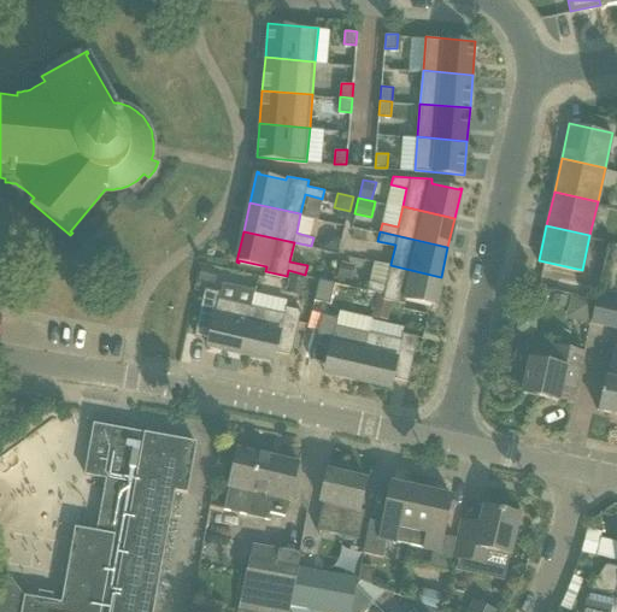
[(351,277),(354,263),(340,260),(338,275),(351,277)]
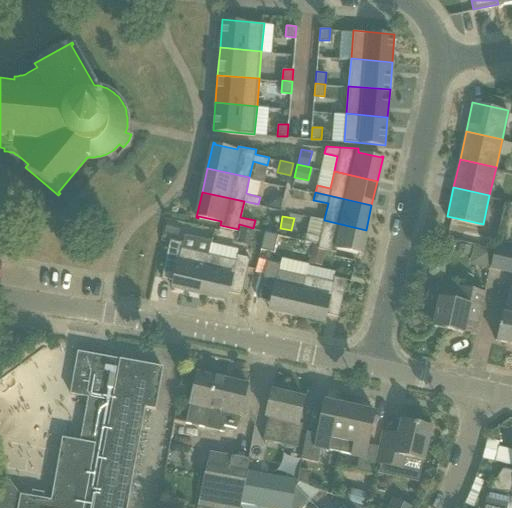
[(165,231),(176,233),(179,223),(167,220),(165,231)]
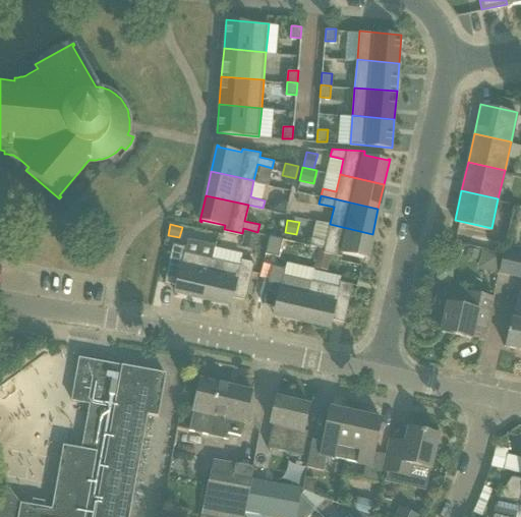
[(366,259),(372,234),(330,224),(329,224),(326,239),(311,236),(309,243),(325,247),(324,251),(342,255),(342,251),(365,256),(365,259),(366,259)]
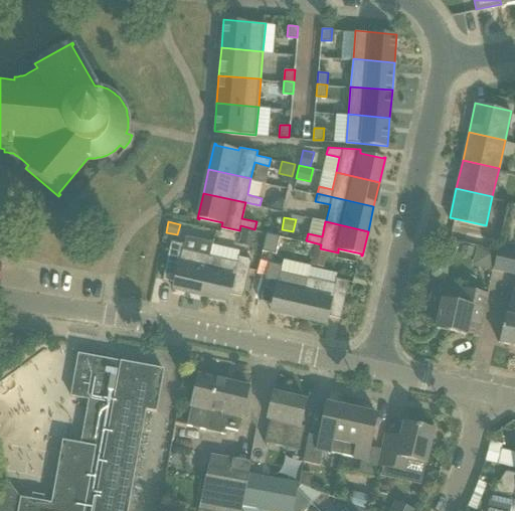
[(252,244),(254,231),(241,229),(238,241),(252,244)]
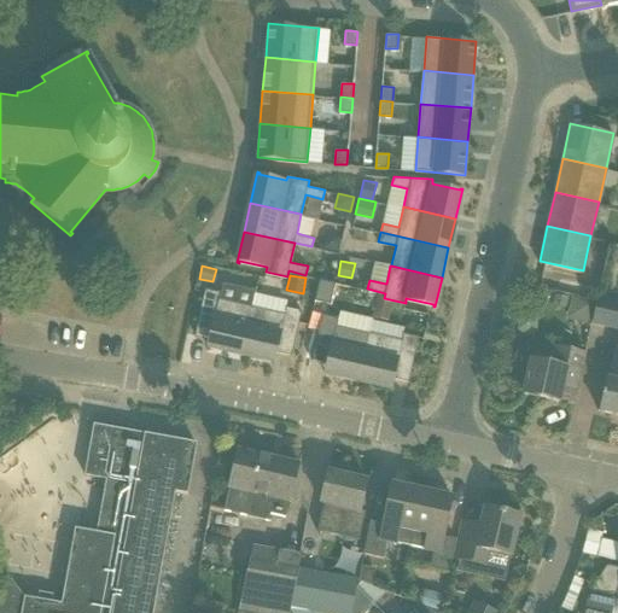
[(315,299),(325,302),(330,302),(334,281),(319,279),(315,299)]
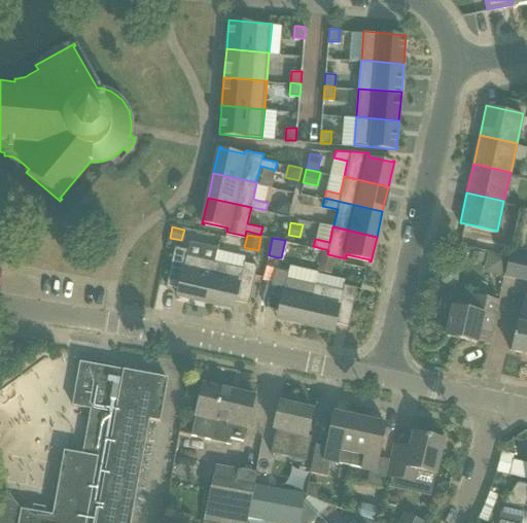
[(188,248),(175,245),(166,283),(168,284),(168,282),(179,285),(178,288),(177,293),(186,297),(206,301),(214,260),(187,254),(188,248)]
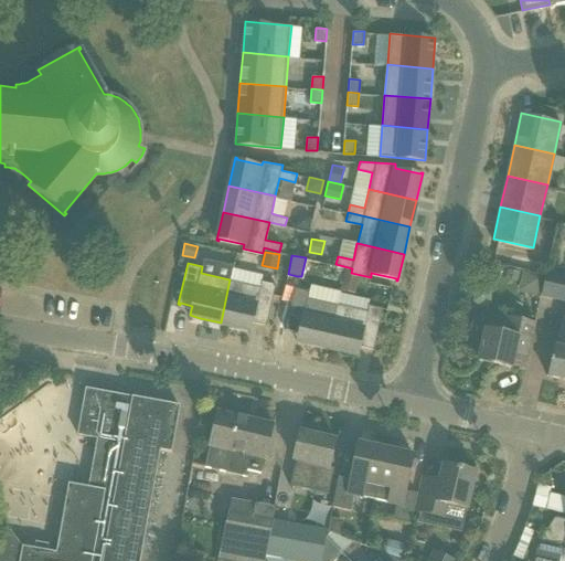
[(342,281),(356,284),(358,275),(350,274),(351,270),(345,268),(342,281)]
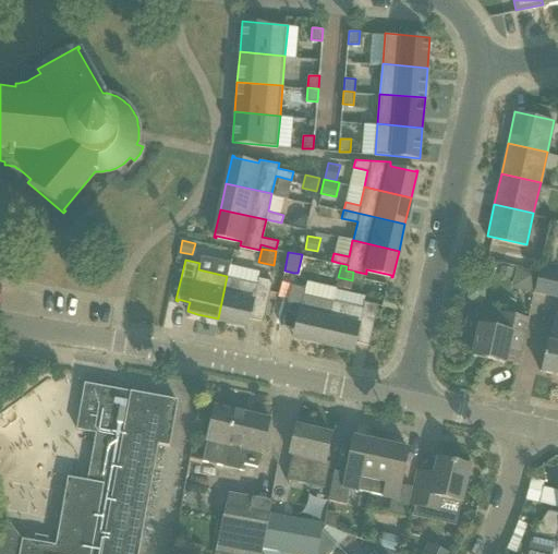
[(514,266),(511,287),(532,291),(536,271),(514,266)]
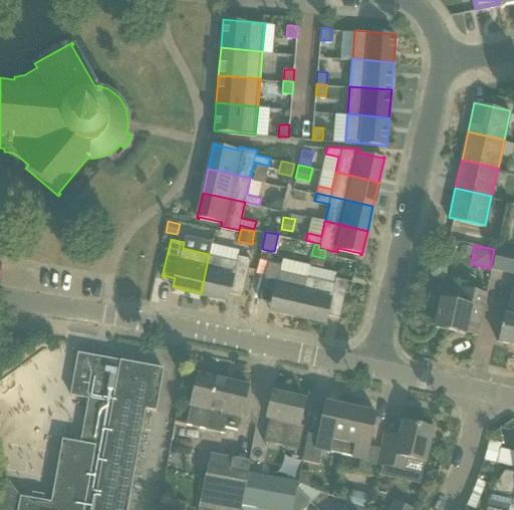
[(513,273),(513,249),(497,245),(492,268),(513,273)]
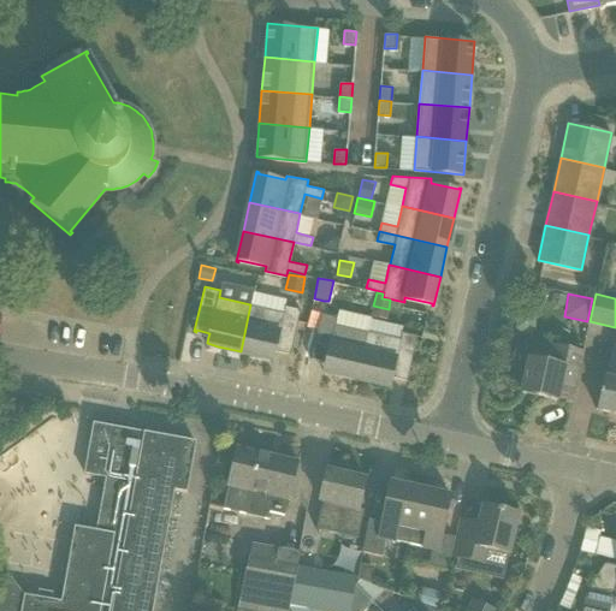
[(289,353),(290,354),(301,308),(285,304),(283,312),(250,304),(241,351),(264,356),(265,350),(276,353),(277,348),(290,351),(289,353)]
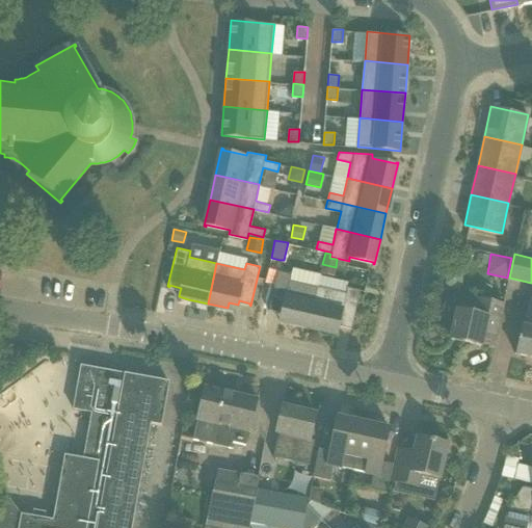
[(289,322),(309,326),(318,286),(290,280),(291,273),(277,270),(269,309),(270,310),(270,308),(282,310),(281,314),(290,316),(289,322)]
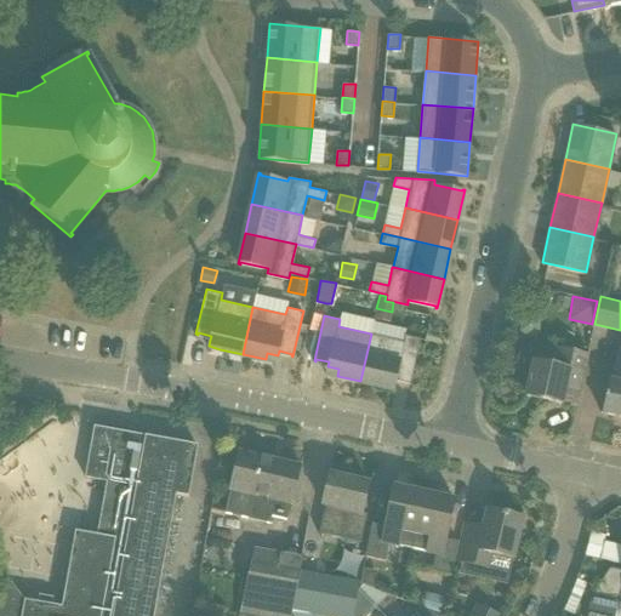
[(403,341),(371,334),(360,381),(383,386),(385,380),(396,382),(396,380),(410,383),(421,337),(405,334),(403,341)]
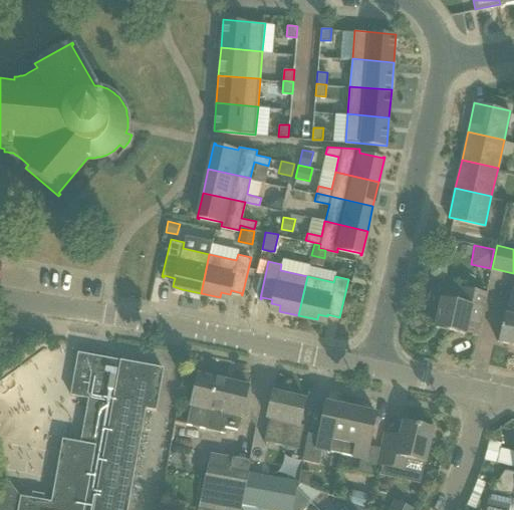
[(498,340),(513,343),(513,281),(510,293),(511,293),(507,313),(505,312),(498,340)]
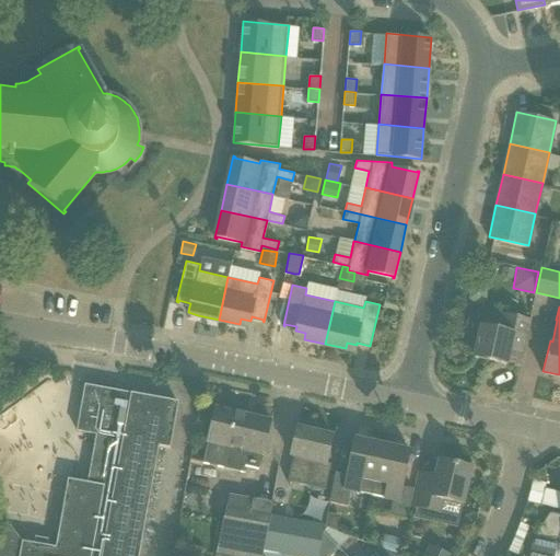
[(529,319),(504,313),(500,329),(481,325),(475,356),(506,362),(508,359),(521,361),(529,319)]
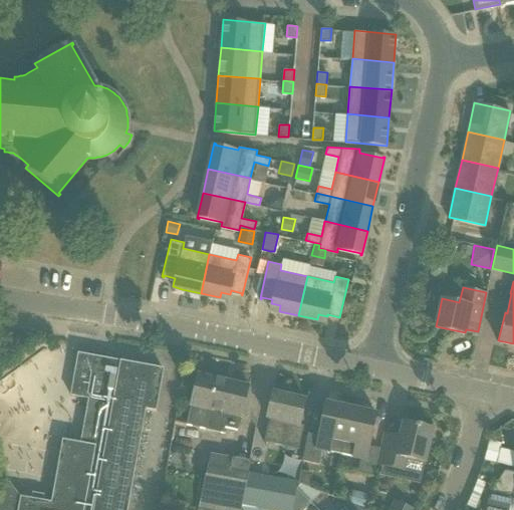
[(0,509),(125,509),(127,499),(129,500),(129,498),(134,469),(135,467),(134,467),(139,438),(140,439),(140,437),(145,408),(146,408),(156,410),(156,408),(163,369),(163,367),(78,352),(70,394),(87,397),(79,443),(61,440),(50,502),(21,497),(20,495),(19,494),(1,471),(0,469),(0,509)]
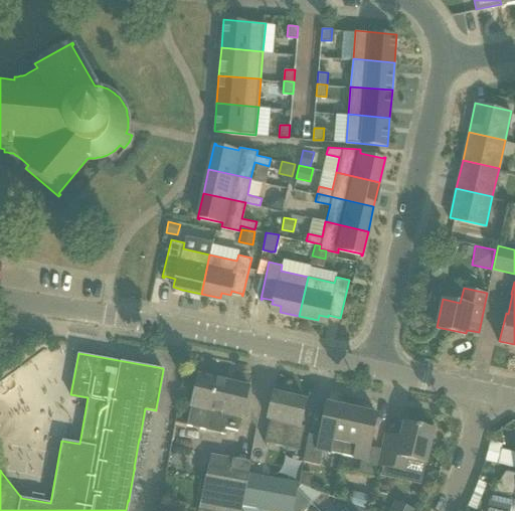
[(241,415),(248,386),(198,374),(187,423),(223,432),(224,426),(237,429),(241,415)]
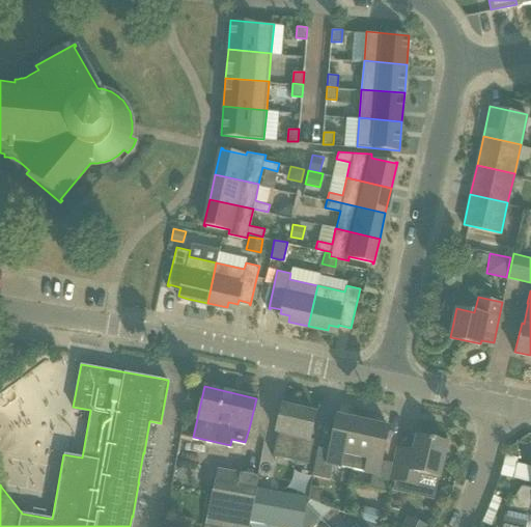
[(272,453),(285,456),(302,461),(306,443),(305,443),(306,438),(309,439),(315,412),(282,405),(276,431),(277,432),(272,453)]
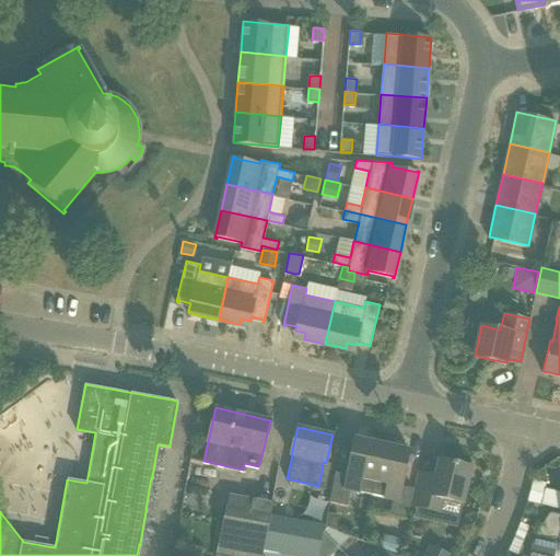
[(372,493),(383,443),(354,438),(347,473),(335,471),(329,500),(348,505),(351,488),(372,493)]
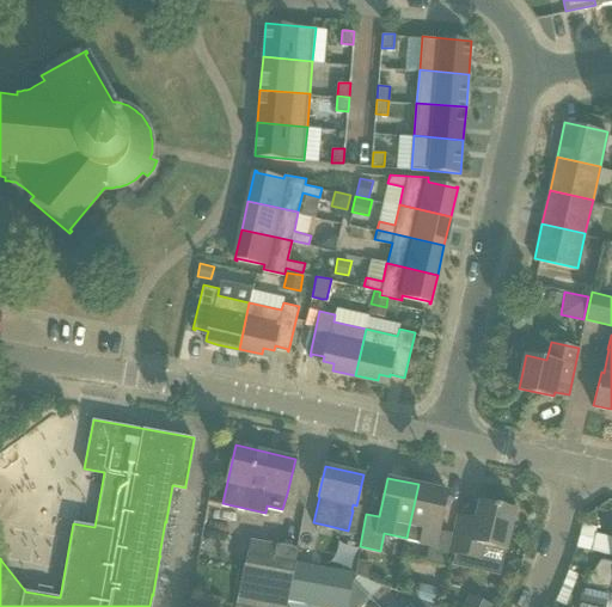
[(440,529),(448,491),(418,484),(407,538),(429,543),(426,560),(445,564),(452,532),(440,529)]
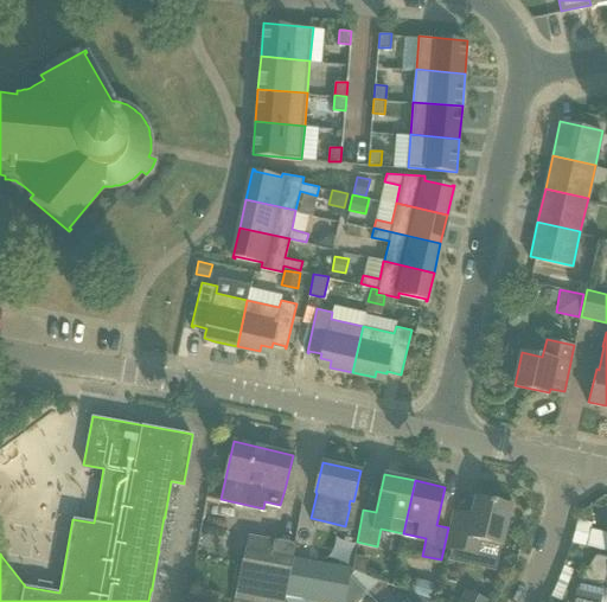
[(479,538),(502,544),(511,505),(475,497),(472,514),(454,510),(446,545),(475,552),(479,538)]
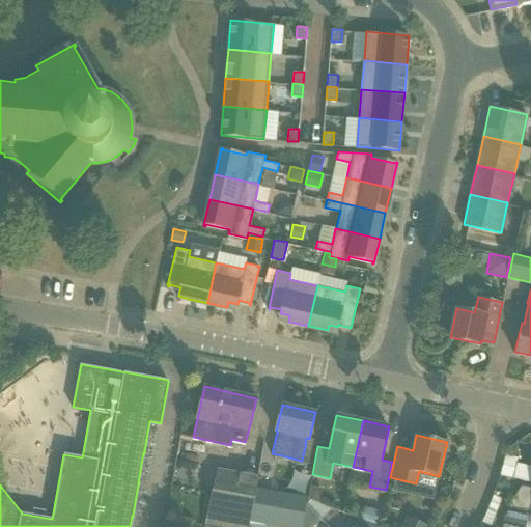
[(511,472),(514,460),(504,458),(501,469),(511,472)]
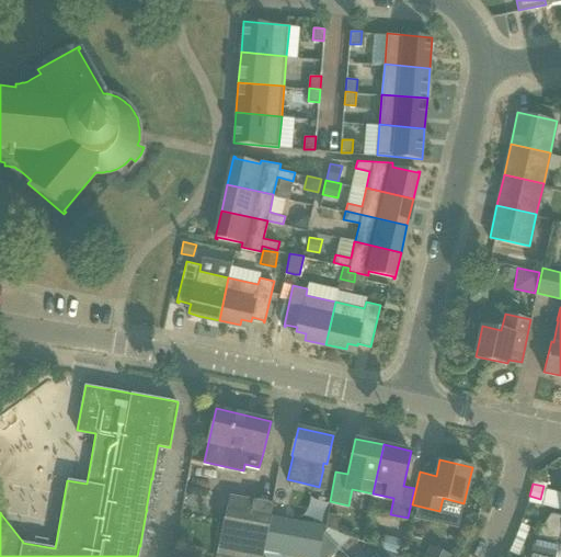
[(264,555),(264,552),(273,502),(229,495),(217,553),(224,554),(242,556),(262,556),(263,554),(264,555)]
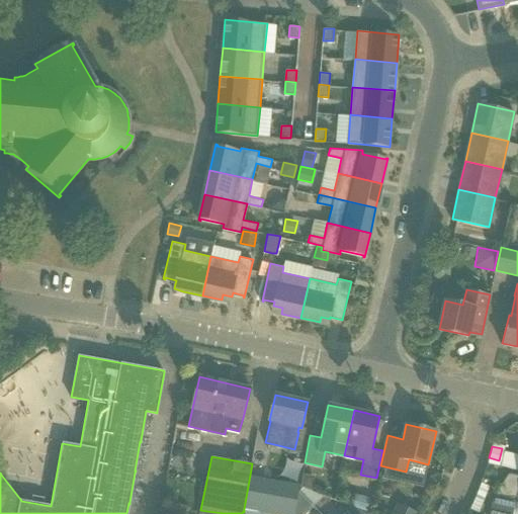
[(274,513),(293,513),(298,491),(299,485),(251,476),(253,463),(252,463),(244,509),(274,513)]
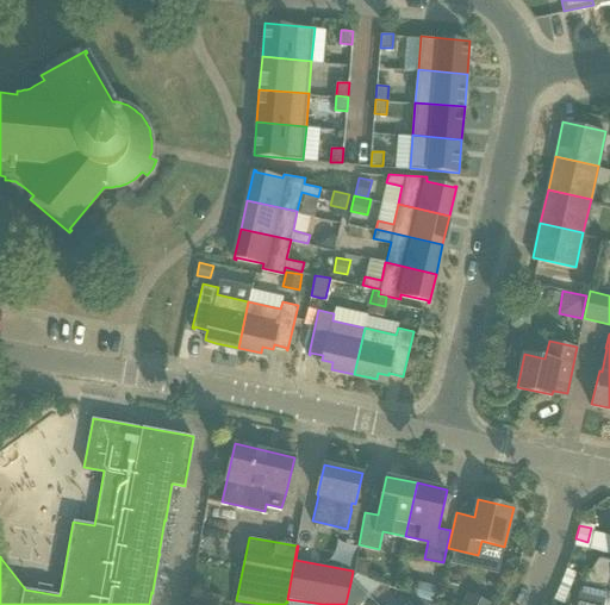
[(609,604),(609,559),(599,556),(580,585),(576,604),(609,604)]
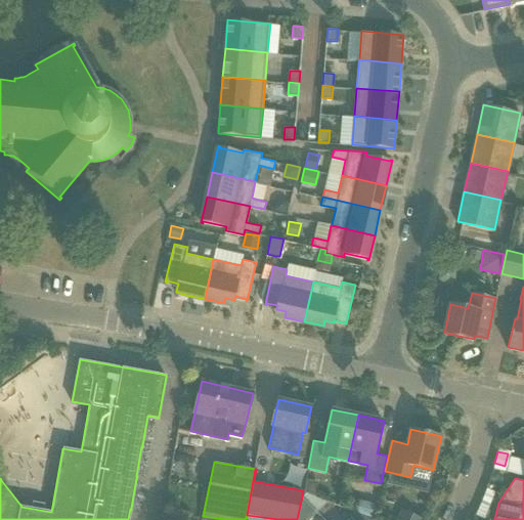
[(484,517),(495,490),(486,487),(476,514),(484,517)]
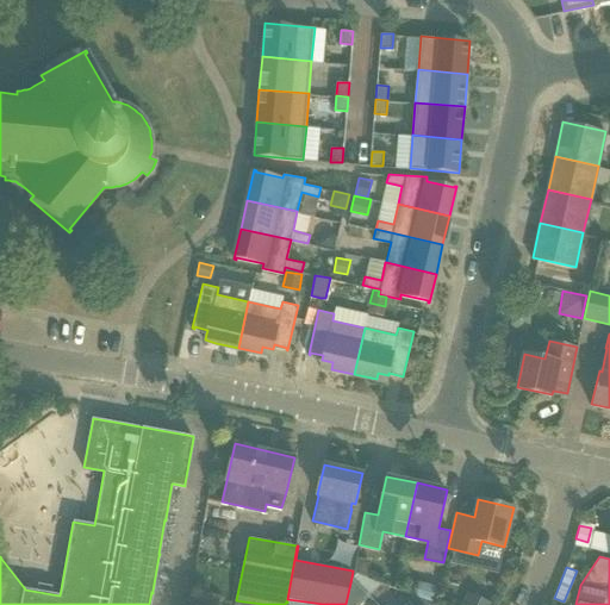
[(353,577),(369,593),(383,582),(355,573),(353,577)]
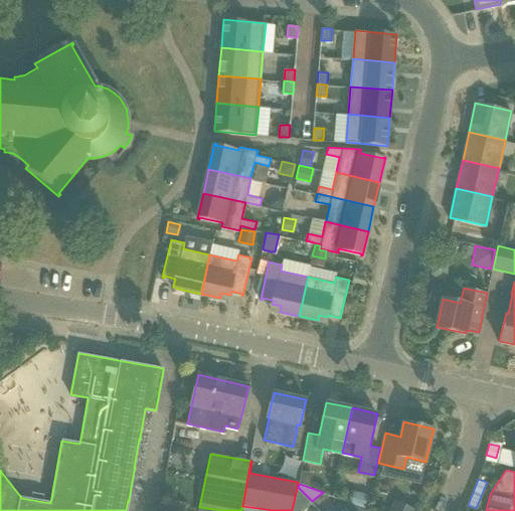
[(297,488),(292,510),(302,510),(311,503),(297,488)]
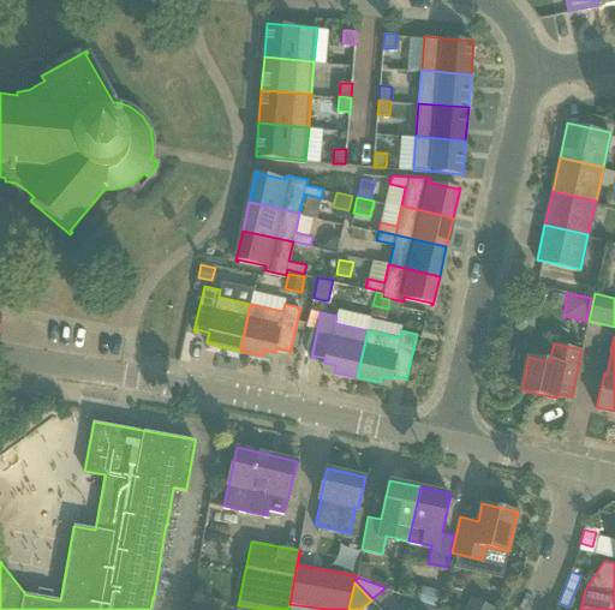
[(436,604),(440,590),(422,585),(417,599),(436,604)]
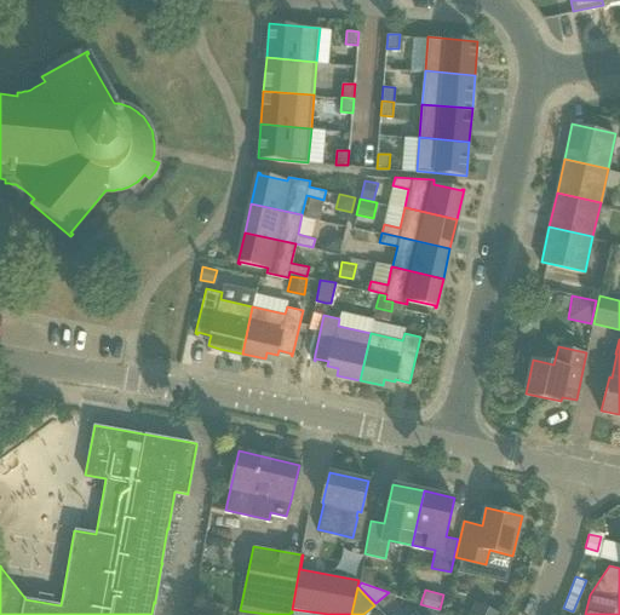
[(193,614),(220,614),(223,604),(195,601),(193,614)]
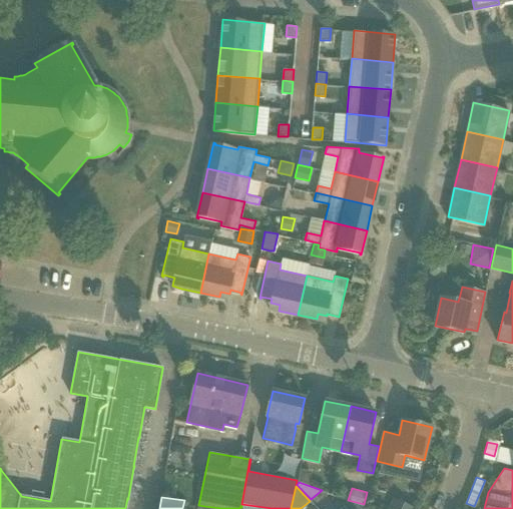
[(414,508),(415,506),(392,497),(387,508),(414,508)]
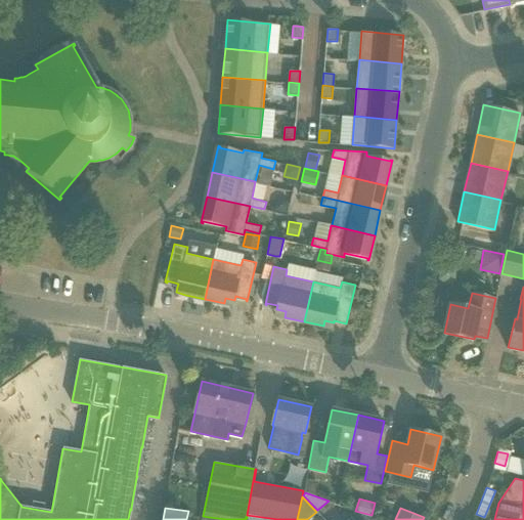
[(344,519),(376,519),(354,511),(350,515),(344,519)]
